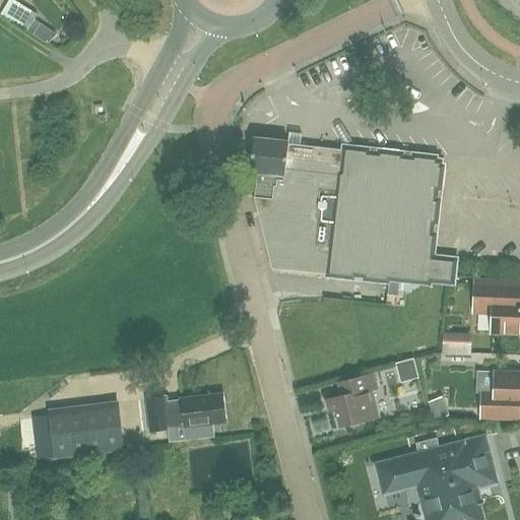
[(27,30),(36,14),(11,0),(8,0),(0,15),(27,30)]
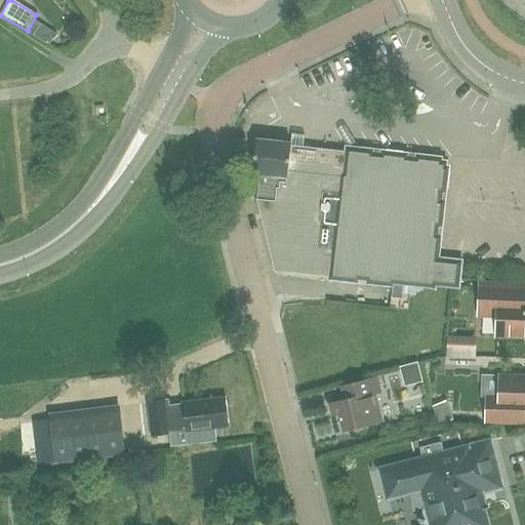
[(291,145),(256,140),(252,172),(260,173),(258,200),(276,272),(330,279),(330,281),(393,288),(393,285),(435,290),(435,286),(458,289),(461,263),(459,263),(439,260),(450,160),(347,149),(346,152),(304,148),(305,133),(292,132),(291,145)]
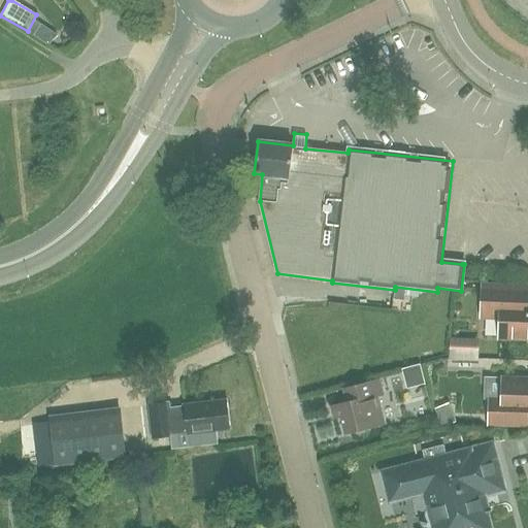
[(527,288),(516,288),(483,287),(482,317),(500,318),(499,338),(527,338),(527,288)]
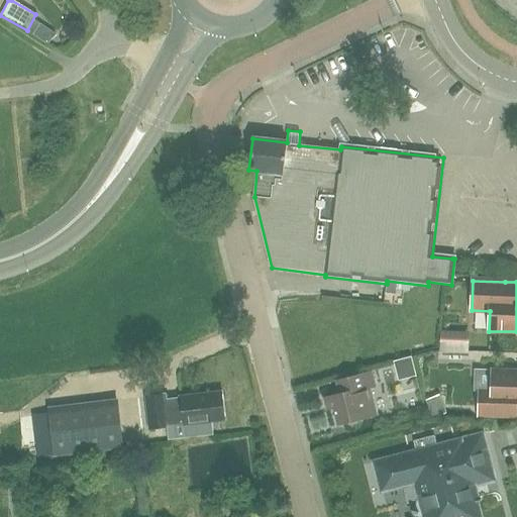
[(479,415),(507,416),(516,416),(516,372),(492,372),(492,392),(480,391),(479,415)]
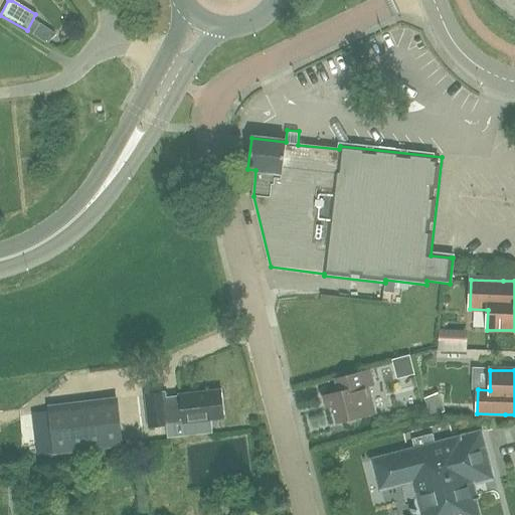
[(375,413),(368,386),(373,385),(370,371),(335,380),(339,392),(323,396),(326,408),(332,406),(336,423),(375,413)]
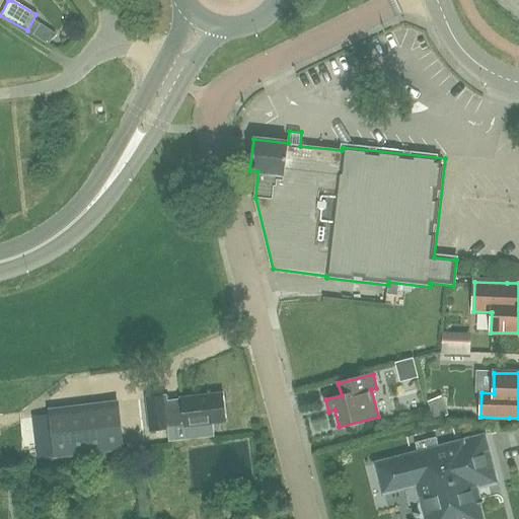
[(220,423),(226,422),(223,393),(180,398),(184,437),(221,433),(220,423)]
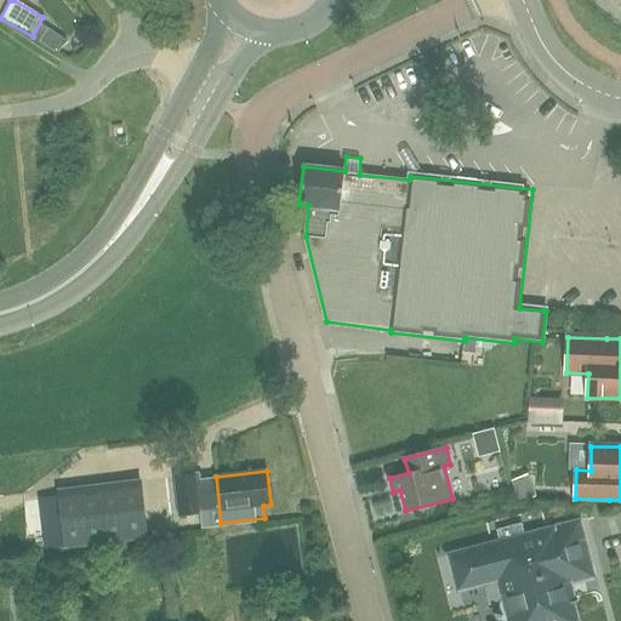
[(536,495),(528,474),(512,480),(520,501),(536,495)]
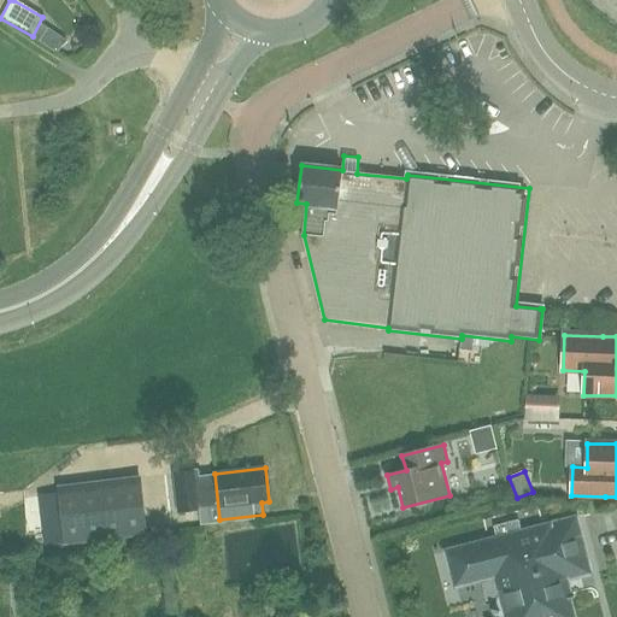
[(141,476),(57,487),(64,546),(148,536),(141,476)]
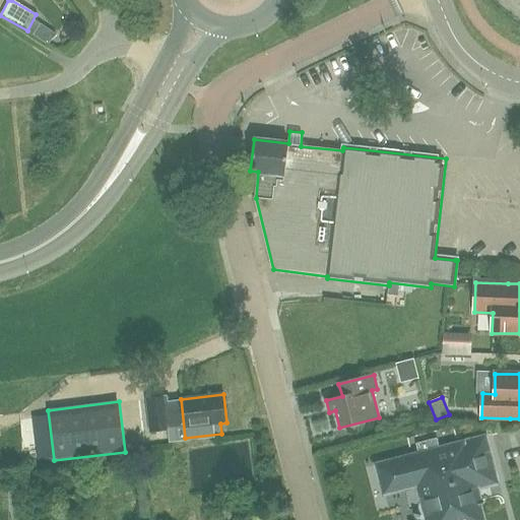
[(496,482),(484,438),(440,449),(437,438),(415,444),(418,455),(378,465),(385,494),(418,484),(423,503),(418,517),(430,519),(481,519),(474,489),(496,482)]
